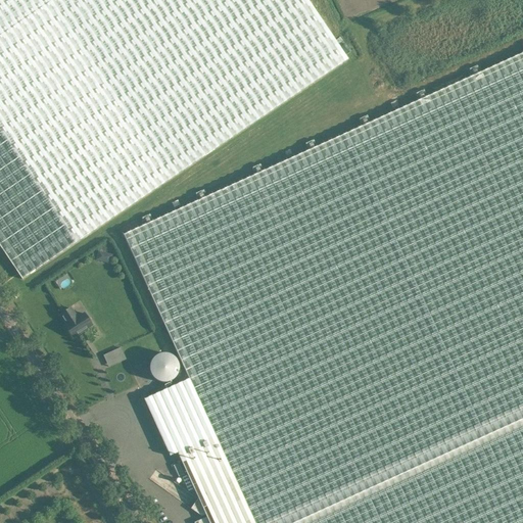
[(0,0),(0,246),(22,279),(348,59),(307,0),(0,0)]
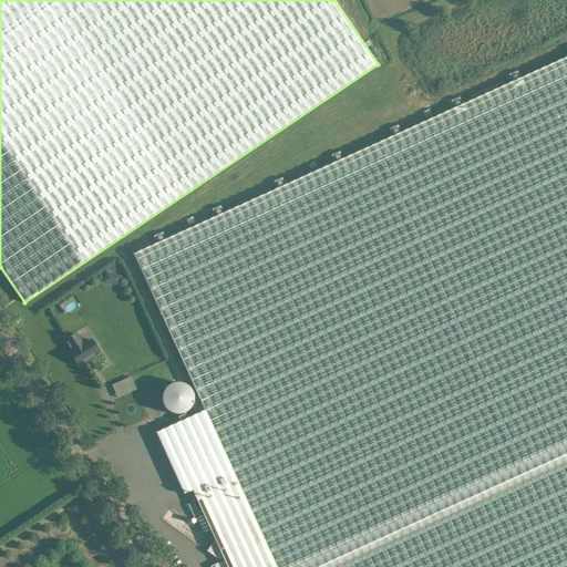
[(566,566),(566,58),(134,255),(205,411),(156,433),(184,495),(193,491),(215,540),(207,552),(218,559),(223,558),(224,560),(210,566),(566,566)]
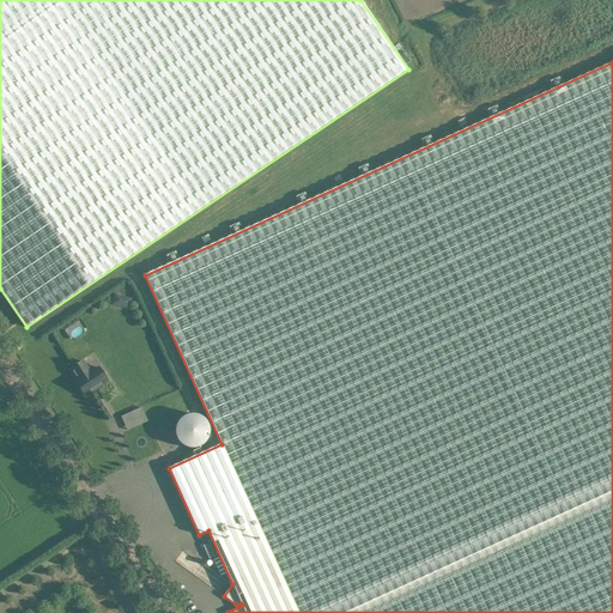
[(129,309),(132,297),(115,293),(113,305),(129,309)]
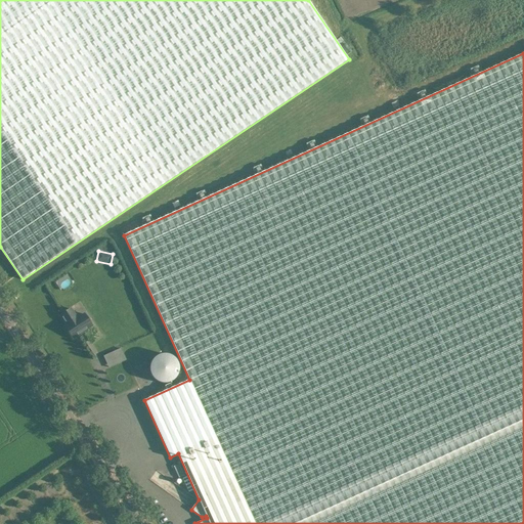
[(64,326),(73,339),(92,325),(84,314),(78,318),(71,309),(60,315),(67,325),(64,326)]
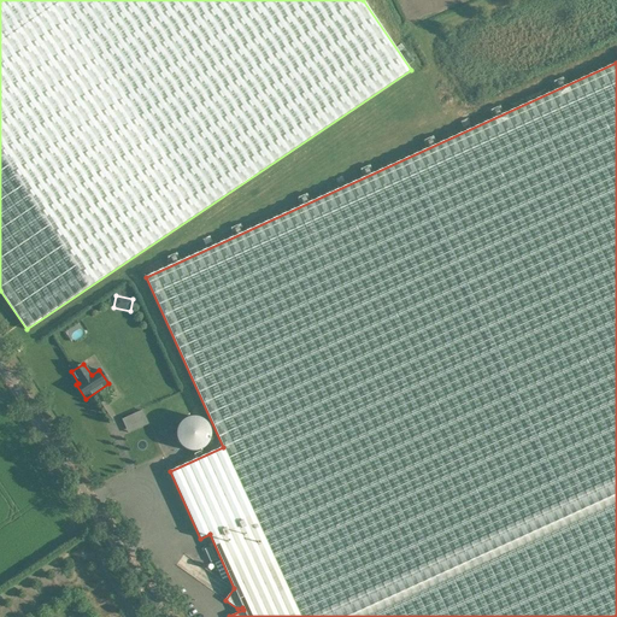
[(142,427),(150,424),(142,410),(136,413),(142,427)]
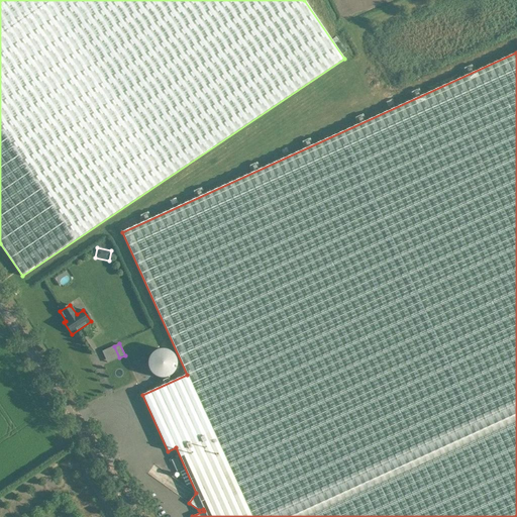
[(175,373),(176,371),(176,370),(177,369),(177,368),(177,367),(177,366),(177,365),(177,364),(177,363),(177,362),(177,360),(177,359),(176,358),(176,357),(175,356),(174,355),(174,354),(173,353),(172,353),(172,352),(171,352),(170,351),(168,350),(167,350),(166,349),(165,349),(164,349),(163,349),(162,349),(161,349),(160,350),(159,350),(158,350),(157,351),(156,351),(154,352),(153,352),(152,353),(151,354),(150,355),(150,356),(149,357),(148,358),(148,359),(148,360),(148,362),(147,363),(147,364),(147,365),(147,366),(148,367),(148,368),(148,369),(148,370),(149,371),(149,372),(150,373),(151,374),(152,375),(152,376),(153,376),(154,377),(156,378),(157,378),(158,378),(159,379),(160,379),(161,379),(162,379),(163,379),(164,379),(165,379),(166,379),(167,379),(168,378),(169,378),(170,377),(171,377),(172,376),(173,375),(174,374),(174,373),(175,373)]
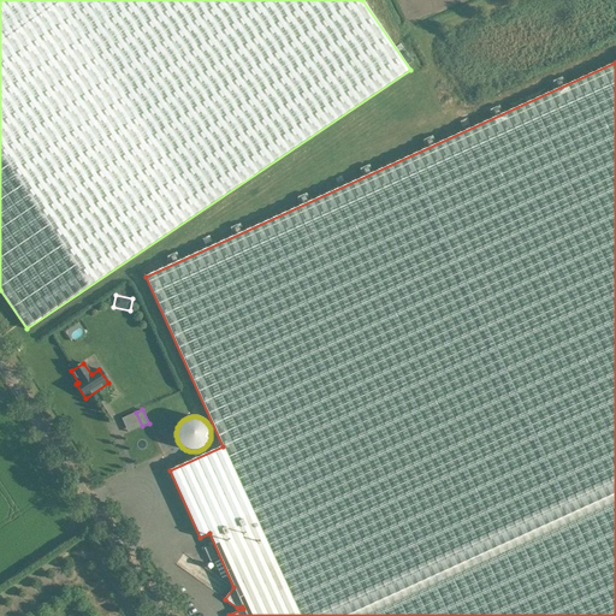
[(213,545),(206,549),(211,561),(219,557),(213,545)]
